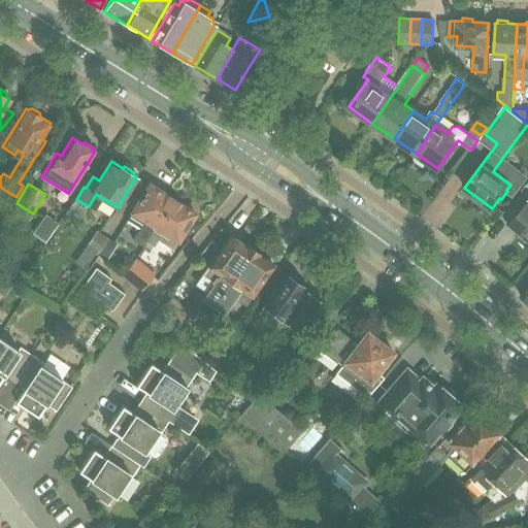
[(156,226),(174,200),(150,185),(126,222),(138,230),(132,238),(143,245),(146,241),(156,226)]
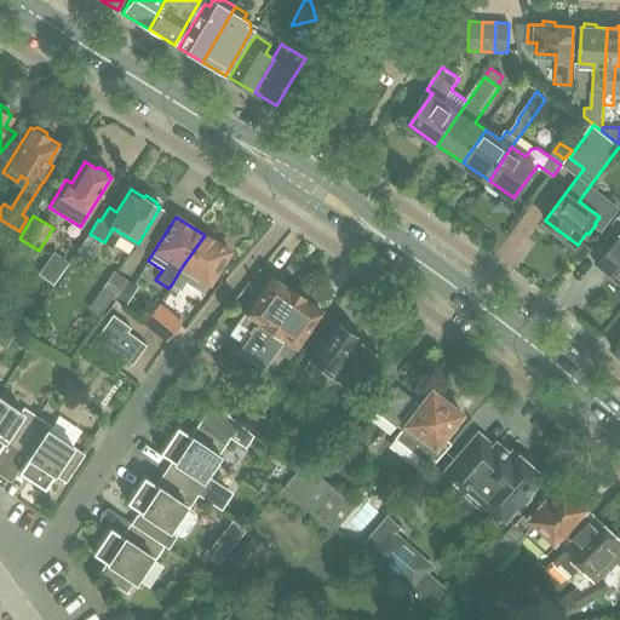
[(202,292),(210,282),(229,251),(205,235),(183,265),(172,283),(181,290),(185,282),(202,292)]
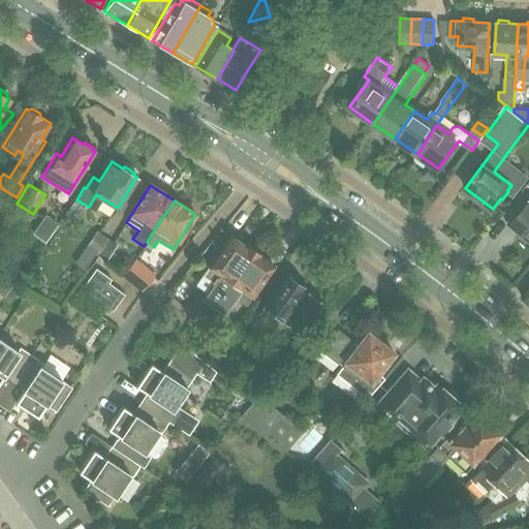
[(528,203),(511,224),(528,238),(528,203)]
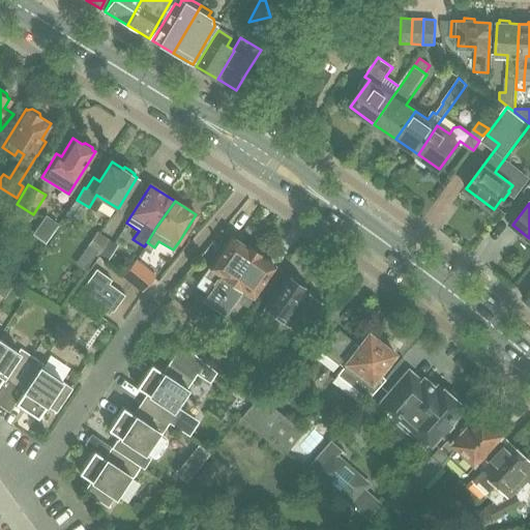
[(57,224),(46,216),(34,234),(45,241),(57,224)]
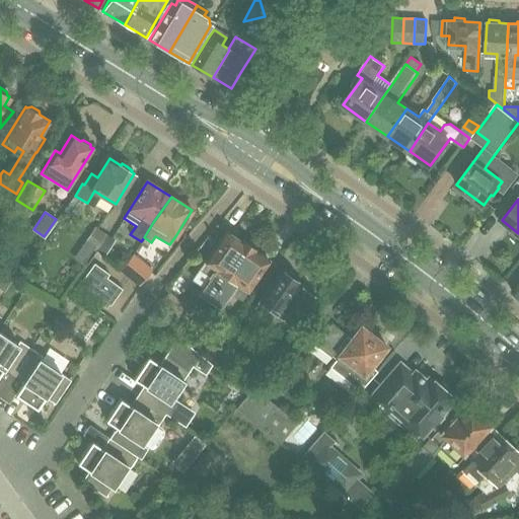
[(106,234),(99,228),(76,260),(85,267),(106,234)]
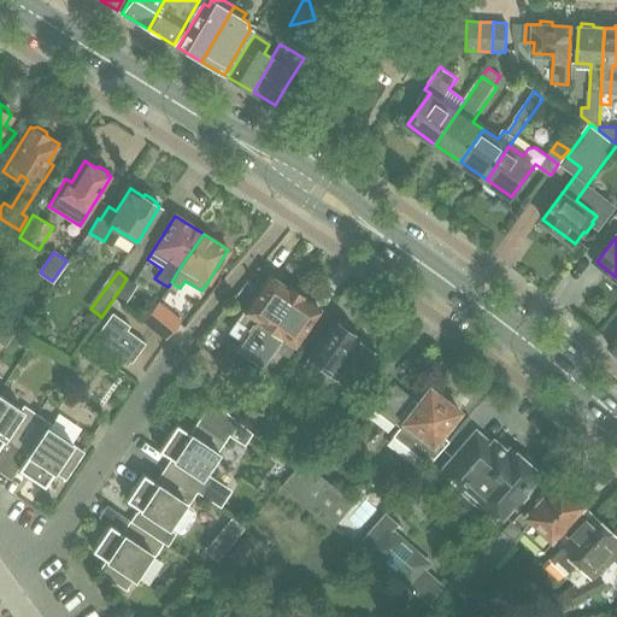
[(250,357),(295,291),(287,285),(286,287),(269,275),(244,311),(236,322),(248,330),(236,348),(250,357)]
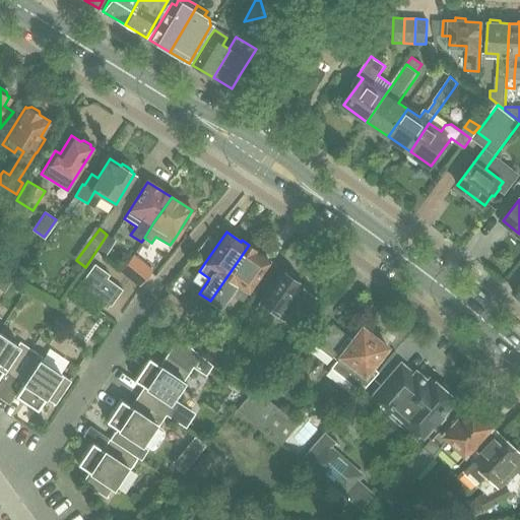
[(121,245),(107,235),(96,250),(109,260),(121,245)]
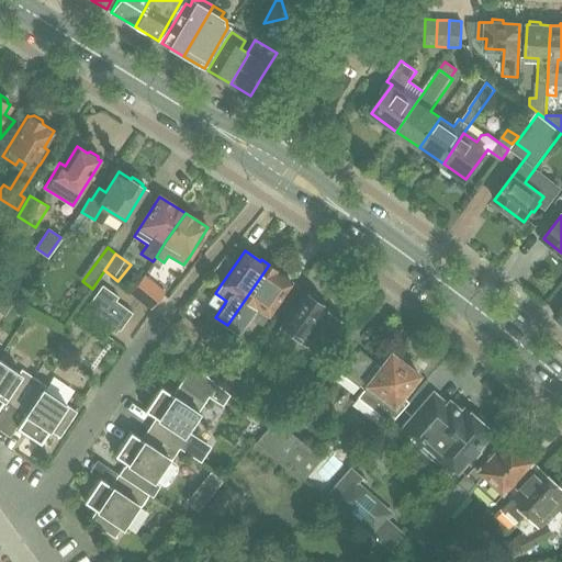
[(269,265),(227,325),(239,333),(250,316),(261,324),(268,315),(291,282),(274,271),(276,269),(269,265)]
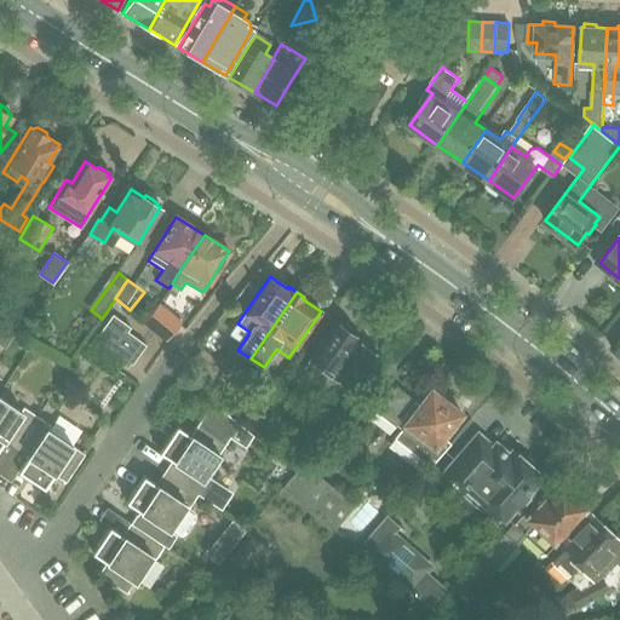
[(143,321),(166,340),(182,321),(159,303),(143,321)]
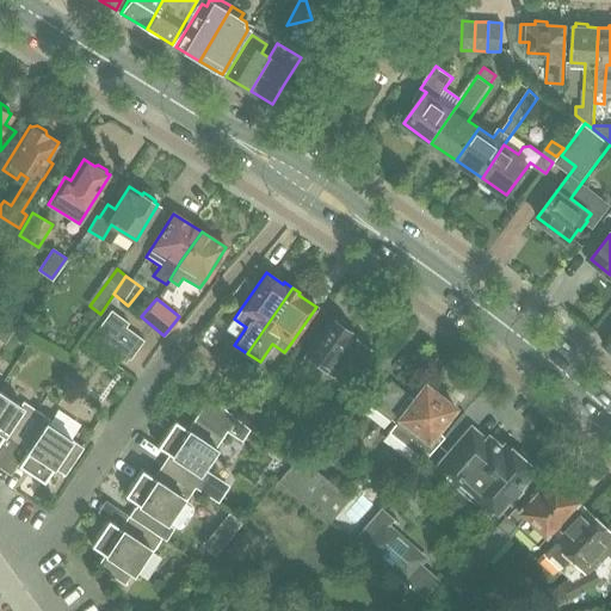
[(129,322),(111,309),(98,327),(102,331),(94,340),(119,358),(123,355),(130,359),(143,339),(125,327),(129,322)]
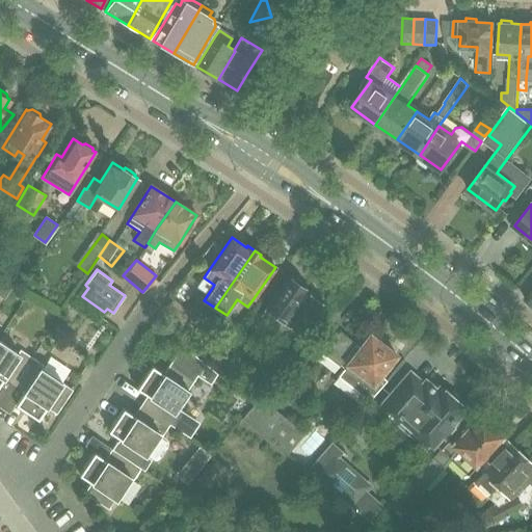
[(293,277),(291,277),(289,276),(266,309),(260,318),(275,328),(282,319),(302,334),(323,304),(303,290),(306,288),(302,287),(302,285),(302,284),(302,283),(301,281),(299,280),(297,278),(295,277),(293,277)]
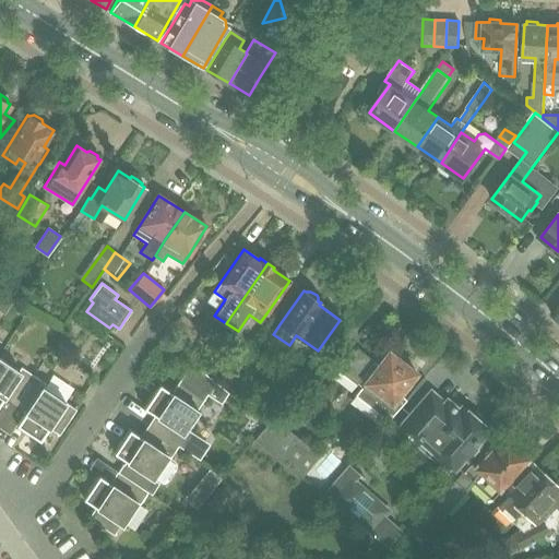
[(182,313),(173,325),(193,343),(203,331),(182,313)]
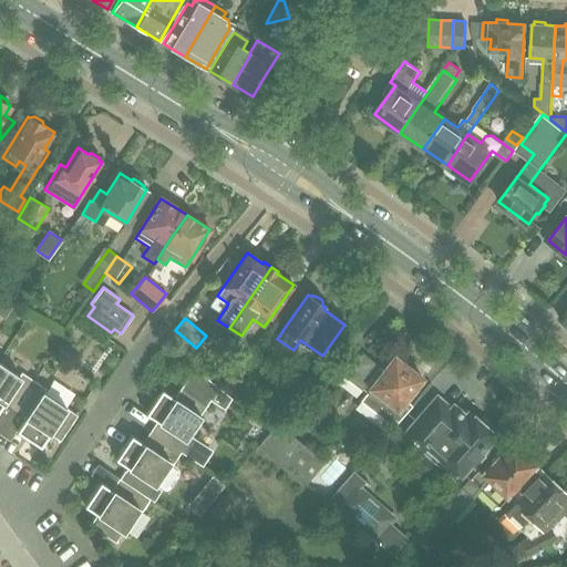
[(248,392),(269,363),(251,351),(232,380),(248,392)]
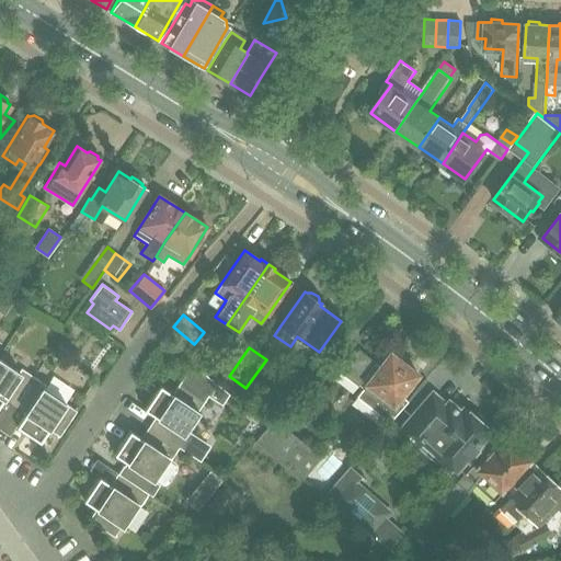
[(392,355),(389,352),(379,365),(358,348),(351,358),(350,358),(345,363),(346,364),(341,371),(363,388),(366,385),(380,395),(370,407),(391,423),(408,401),(401,396),(418,374),(403,363),(402,357),(398,354),(392,355)]
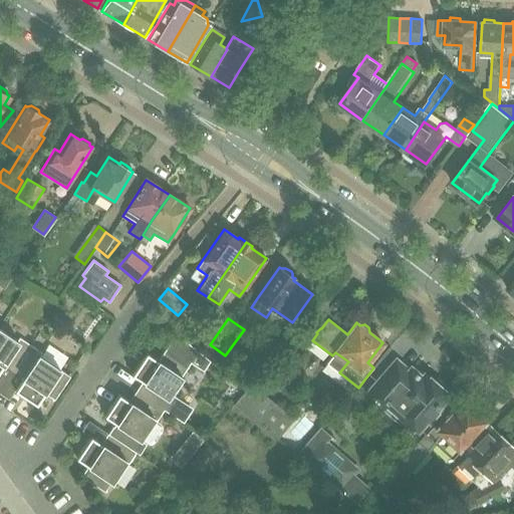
[(12,372),(31,345),(20,337),(17,340),(0,328),(0,368),(2,365),(12,372)]
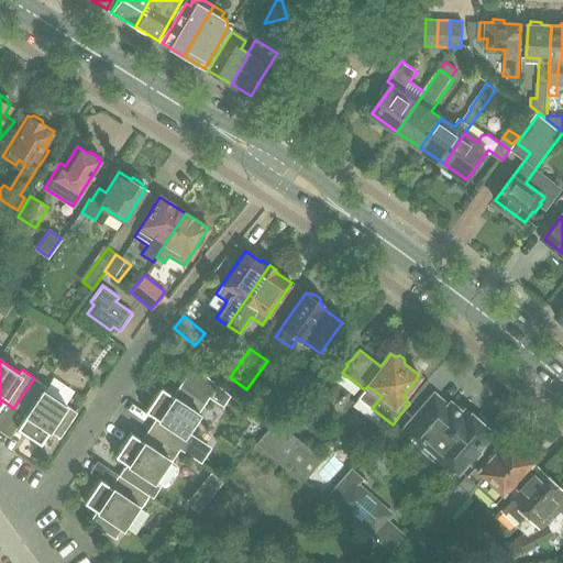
[(191,440),(188,437),(184,434),(206,401),(209,398),(218,385),(194,365),(173,395),(161,386),(145,410),(157,418),(150,429),(179,449),(199,462),(208,448),(192,438),(191,440)]
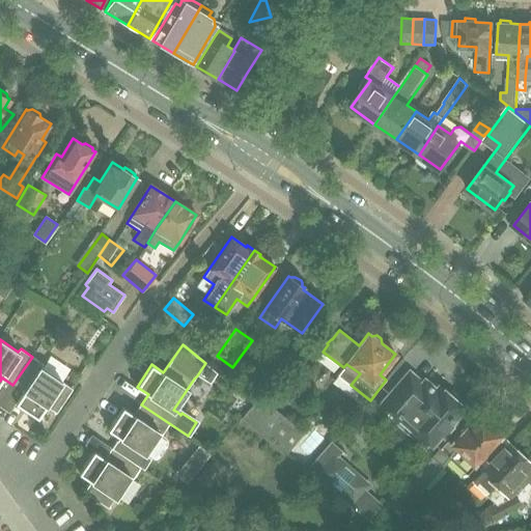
[(32,357),(12,385),(23,392),(16,402),(37,418),(46,406),(55,412),(72,388),(42,367),(44,364),(32,357)]
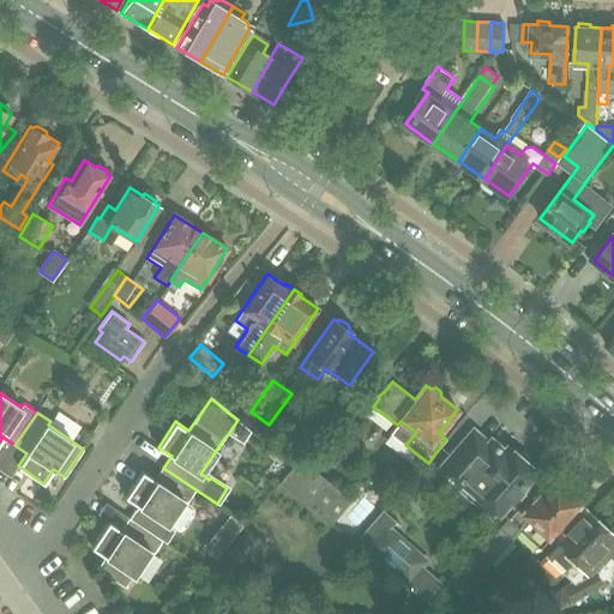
[(474,431),(435,474),(453,489),(462,480),(489,504),(488,506),(499,515),(510,503),(512,505),(527,489),(523,487),(536,473),(534,470),(537,467),(523,453),(518,457),(507,447),(504,451),(491,440),(488,444),(474,431)]
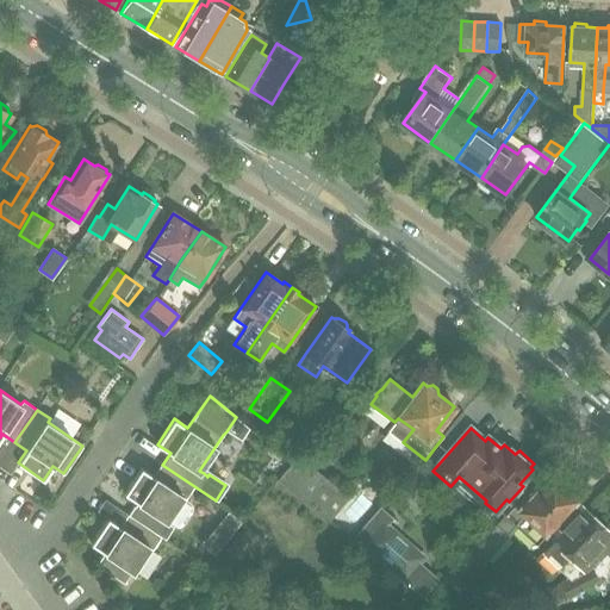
[(277,479),(329,521),(348,497),(296,455),(277,479)]
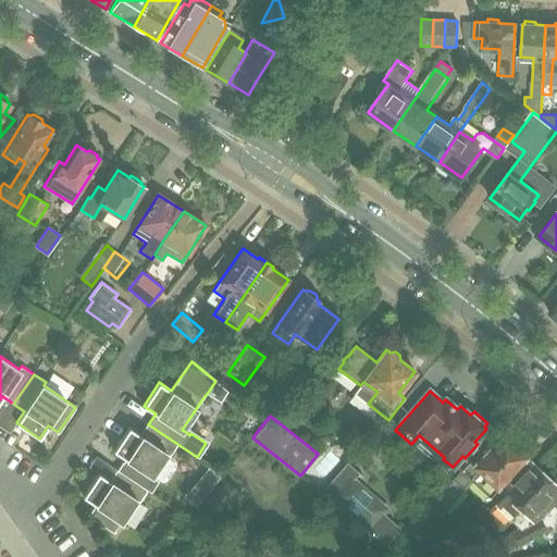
[(170,456),(177,444),(148,424),(140,435),(128,426),(113,450),(126,459),(123,463),(135,471),(138,467),(159,481),(163,482),(168,480),(176,468),(177,462),(174,458),(170,456)]
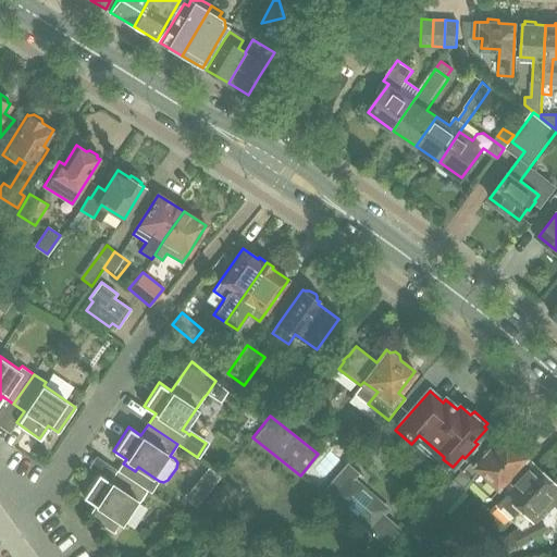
[(492,494),(524,459),(499,435),(429,511),(438,521),(477,480),(492,494)]
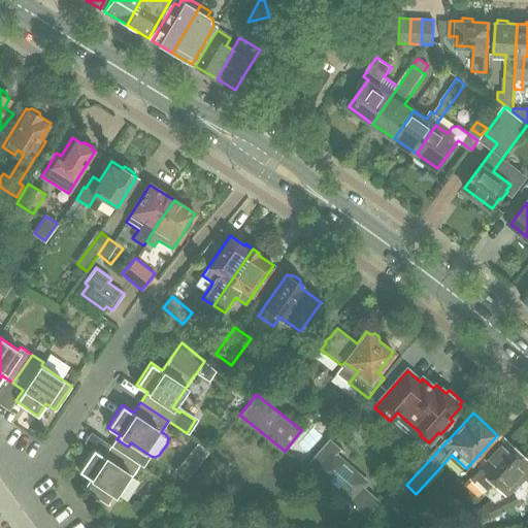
[(367,516),(380,500),(362,485),(364,483),(334,456),(340,450),(343,453),(344,452),(329,438),(304,466),(350,504),(353,507),(354,506),(369,519),(370,519),(367,516)]
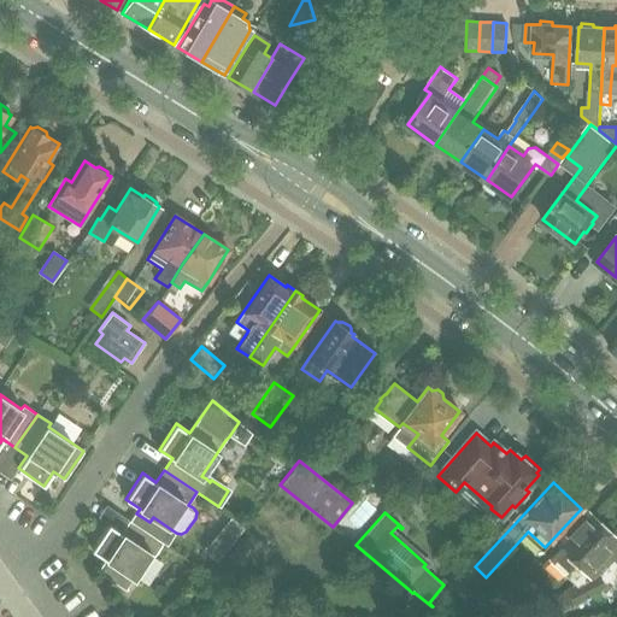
[(495,523),(485,515),(476,523),(487,533),(495,523)]
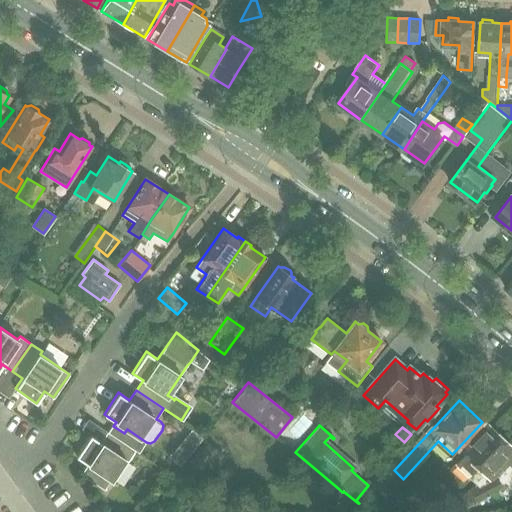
[(506,470),(511,463),(511,454),(509,451),(511,449),(488,427),(455,463),(468,475),(478,465),(491,478),(478,484),(478,485),(470,489),(476,502),(499,490),(505,500),(511,491),(511,485),(500,475),(505,470),(506,470)]
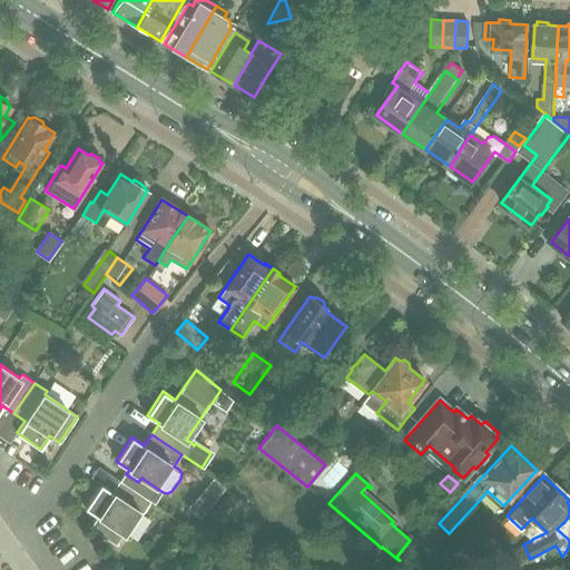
[(150,501),(120,481),(112,492),(100,484),(85,508),(98,517),(90,527),(117,544),(139,511),(143,513),(150,501)]
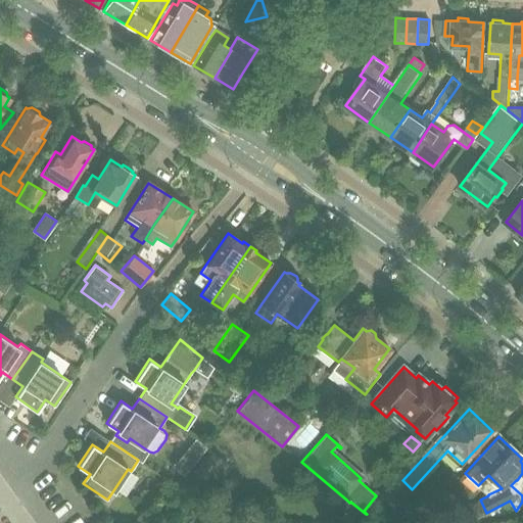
[(194,473),(206,483),(225,462),(211,450),(194,473)]
